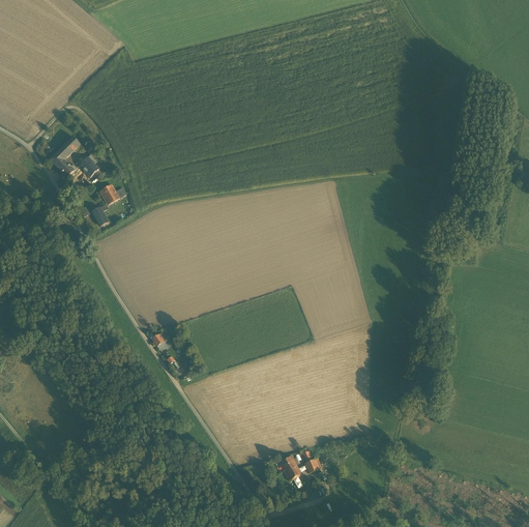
[(56,151),(63,158),(80,143),(72,135),(56,151)]
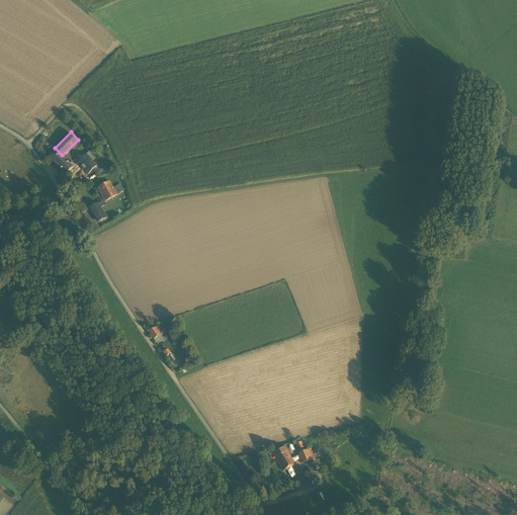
[(48,155),(59,165),(66,158),(62,155),(55,148),(48,155)]
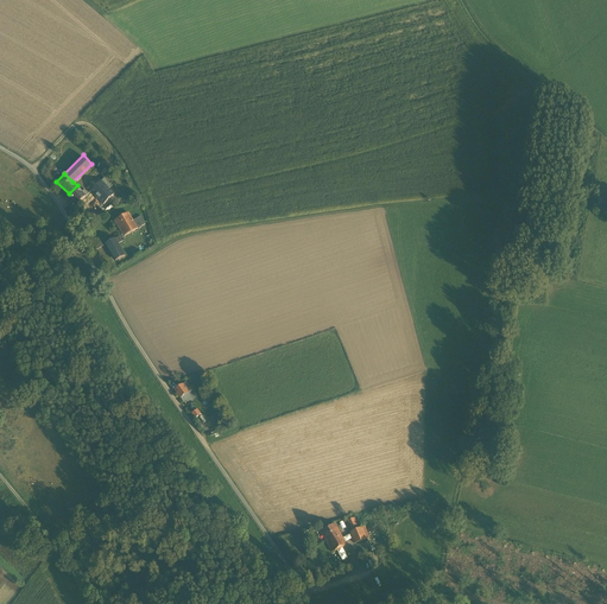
[(89,189),(102,202),(113,191),(108,185),(111,183),(103,175),(89,189)]
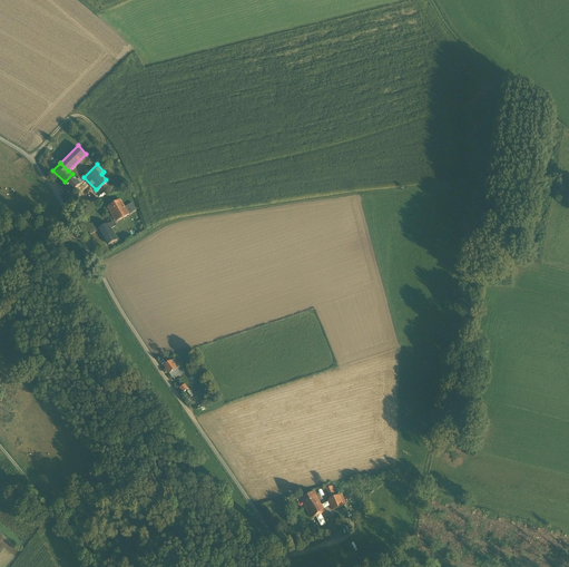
[(76,177),(72,174),(65,182),(68,185),(76,177)]
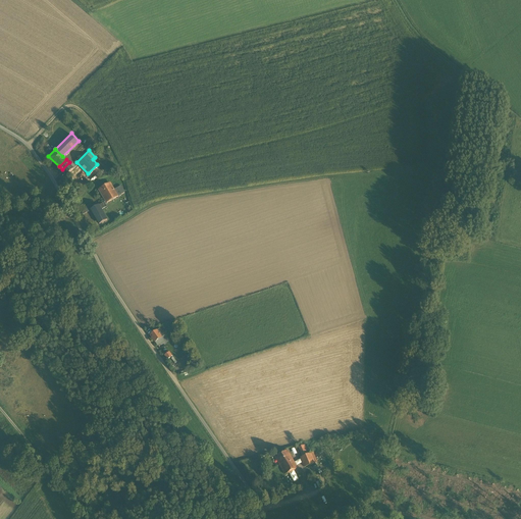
[(72,166),(69,162),(62,169),(65,173),(73,166),(72,166)]
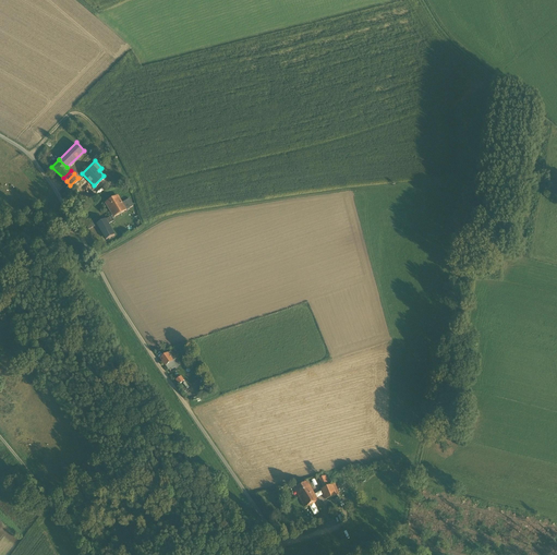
[(105,200),(113,215),(125,207),(121,201),(117,193),(105,200)]
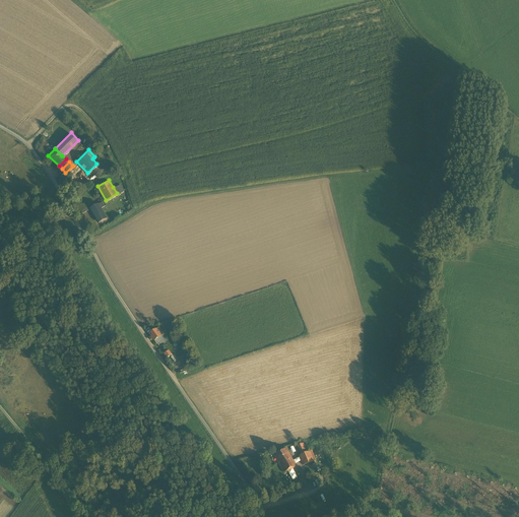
[(113,187),(117,193),(123,189),(119,183),(113,187)]
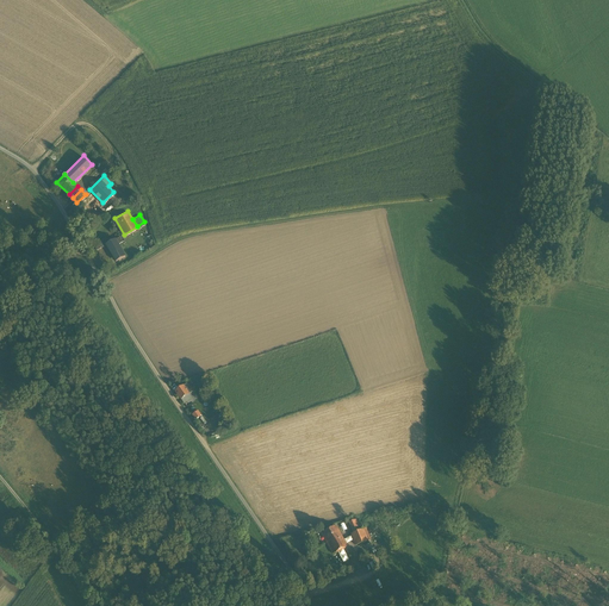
[(91,239),(95,248),(103,244),(98,237),(97,237),(95,236),(91,239)]
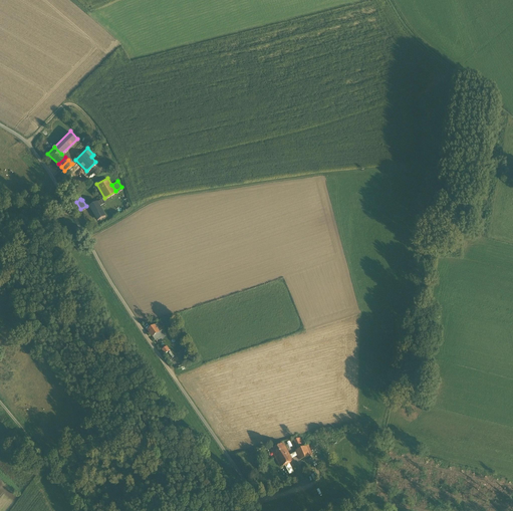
[(104,214),(98,204),(96,200),(88,204),(96,219),(104,214)]
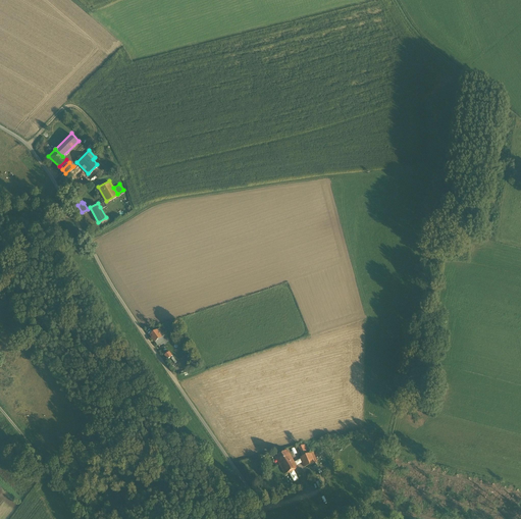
[(162,339),(160,335),(156,328),(149,332),(154,340),(155,340),(157,343),(159,342),(162,339)]
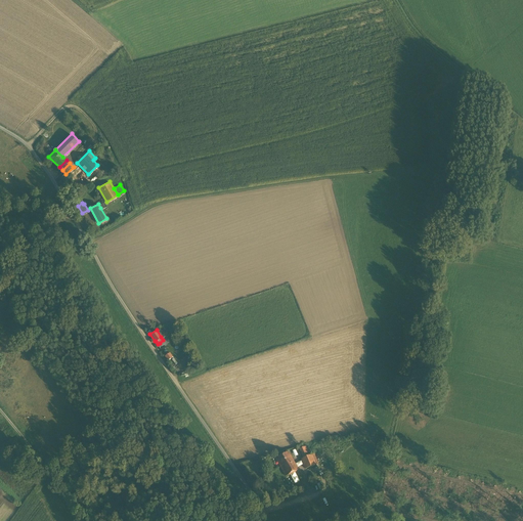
[(274,457),(285,474),(296,467),(287,449),(274,457)]
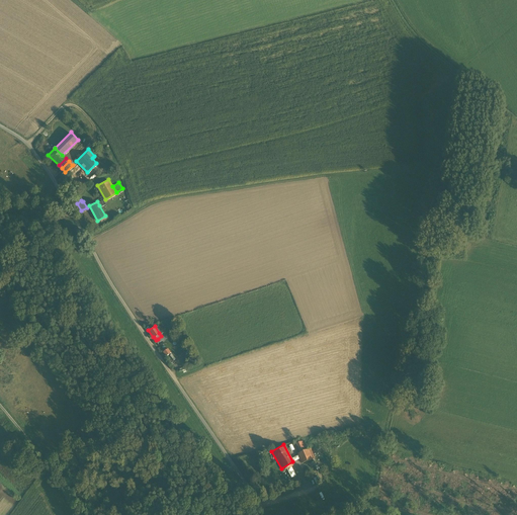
[(297,451),(302,461),(311,457),(307,447),(297,451)]
